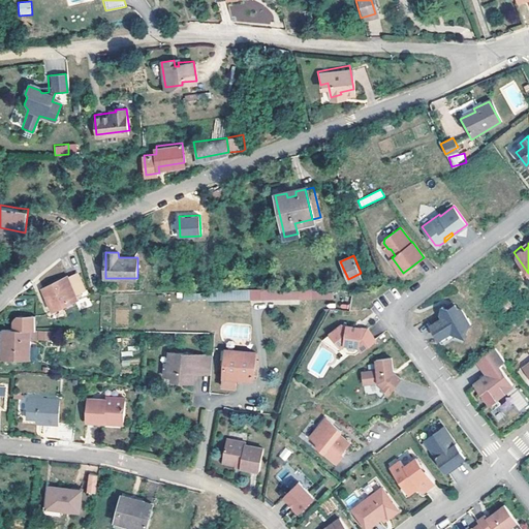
[(83,291),(75,275),(65,279),(65,277),(40,288),(50,311),(60,307),(58,303),(73,296),(83,291)]
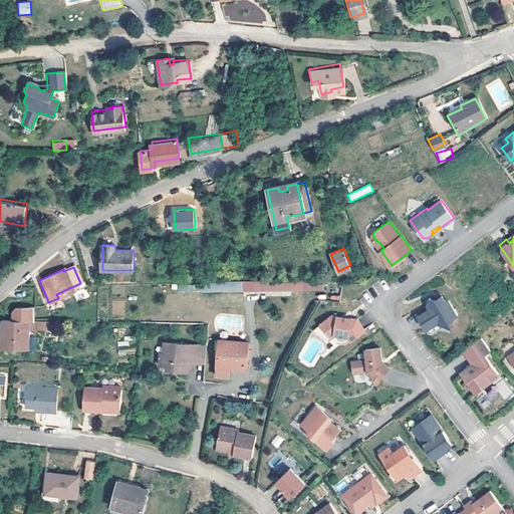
[(299,280),(288,280),(288,290),(300,290),(300,279),(299,280)]
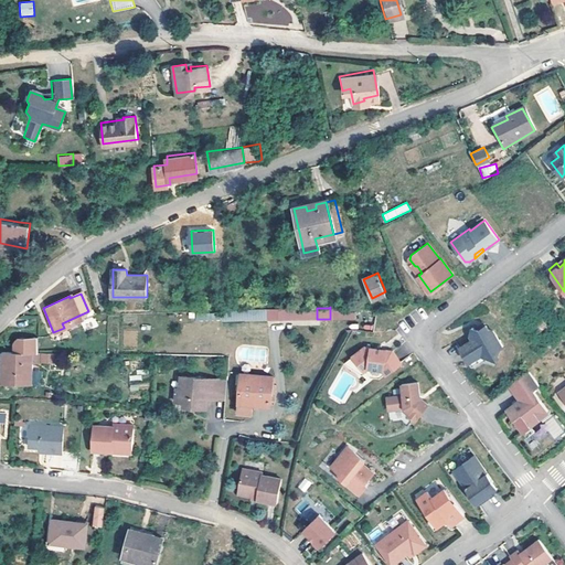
[(275,308),(265,308),(265,319),(276,319),(276,308),(275,308)]
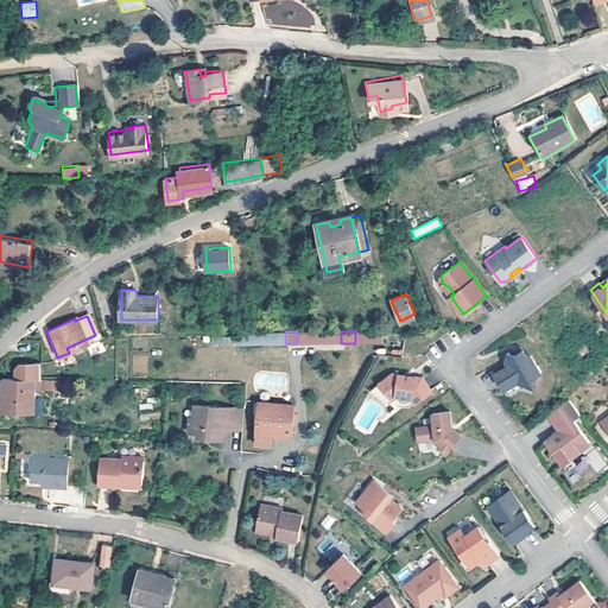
[(341,331),(297,331),(297,343),(341,343),(341,331)]
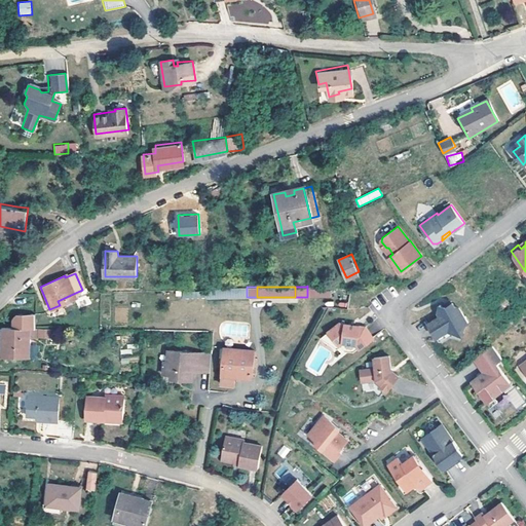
[(75,298),(73,294),(58,301),(60,305),(75,298)]
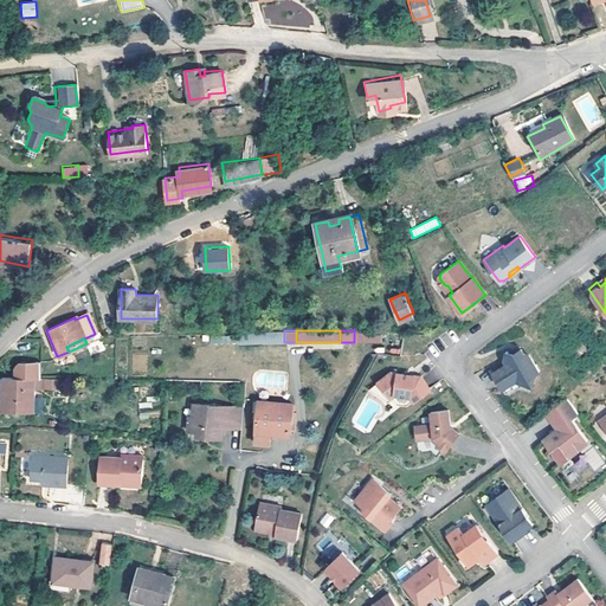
[(492,371),(503,387),(517,379),(533,382),(535,372),(540,371),(529,354),(524,353),(521,348),(514,353),(509,352),(505,350),(504,359),(507,362),(492,371)]
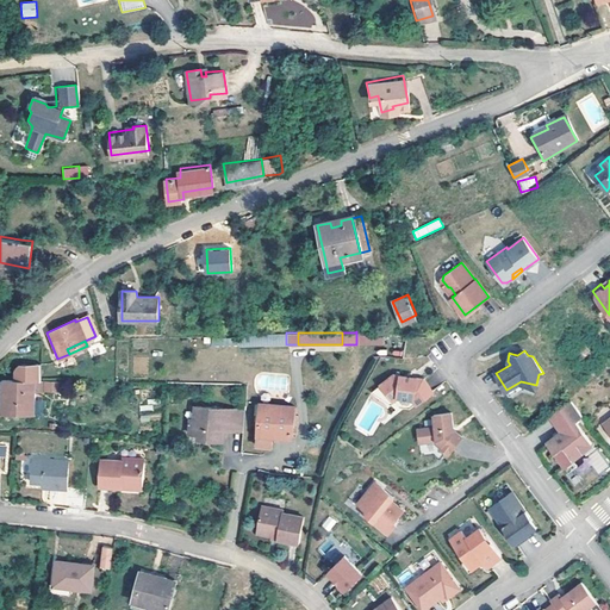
[(43,381),(42,381),(41,381),(41,365),(20,365),(16,369),(16,381),(2,380),(1,392),(5,392),(4,400),(1,400),(1,414),(35,412),(36,392),(43,392),(43,381)]
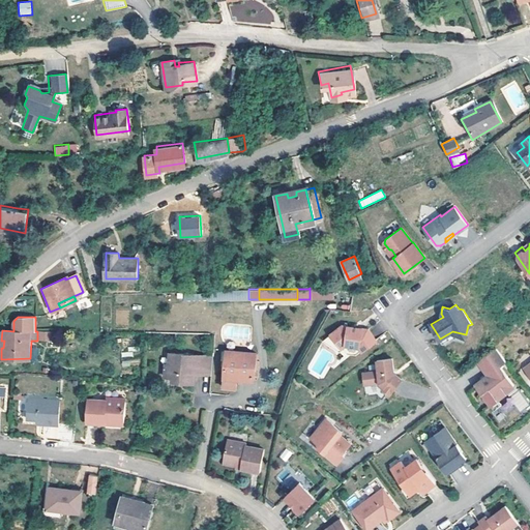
[(342,325),(330,333),(341,347),(346,343),(359,345),(362,350),(376,340),(367,328),(342,325)]
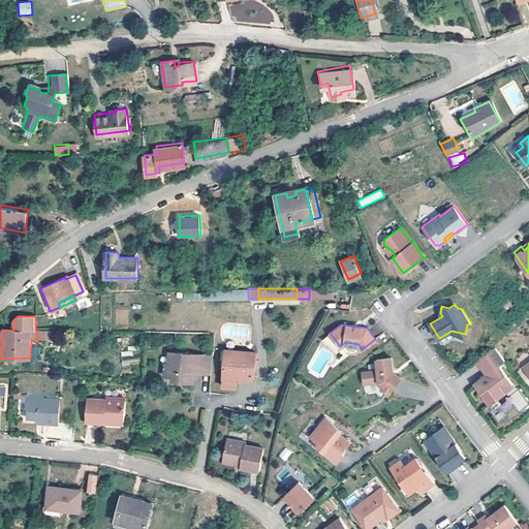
[(49,331),(39,331),(39,339),(49,339),(49,331)]
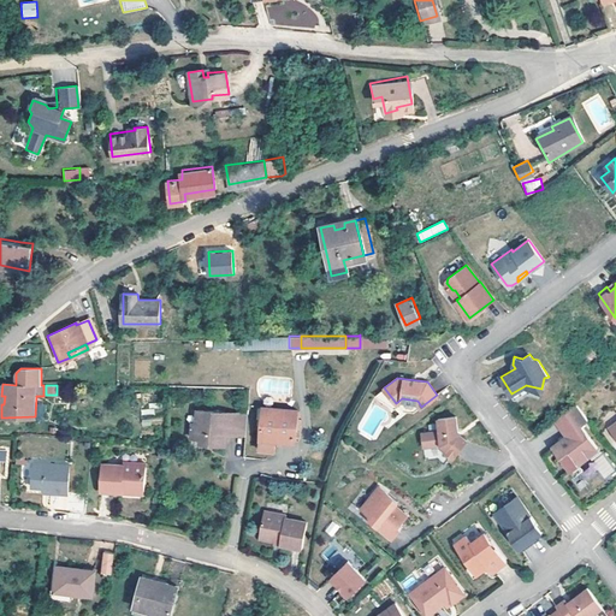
[(526,385),(511,394),(515,398),(526,391),(539,395),(542,389),(526,385)]
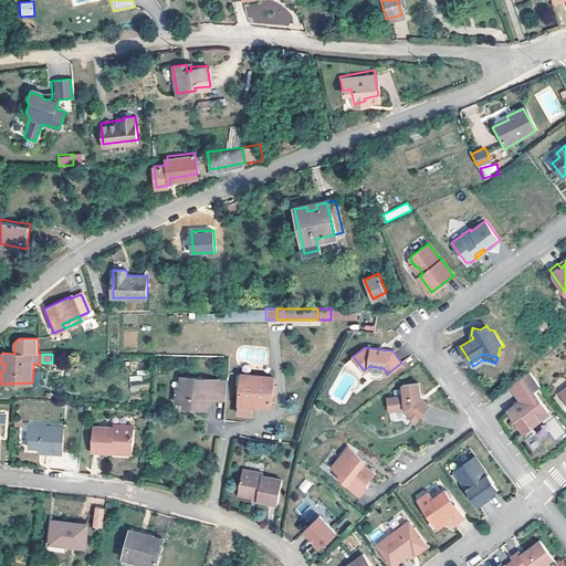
[(353,356),(344,364),(360,374),(364,370),(353,356)]
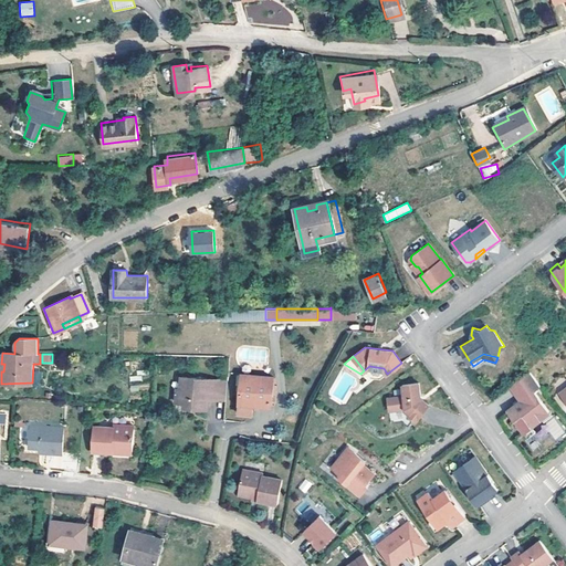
[(541,385),(530,370),(510,385),(521,399),(507,409),(528,437),(536,431),(532,426),(543,418),(545,421),(553,415),(534,390),(541,385)]
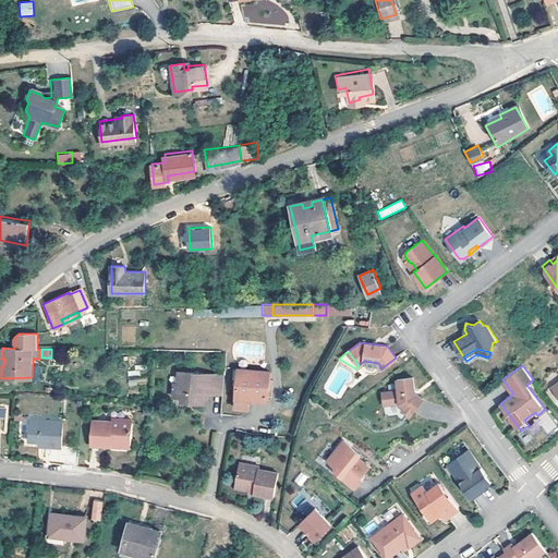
[(268,371),(237,368),(233,409),(246,409),(247,400),(266,400),(268,371)]
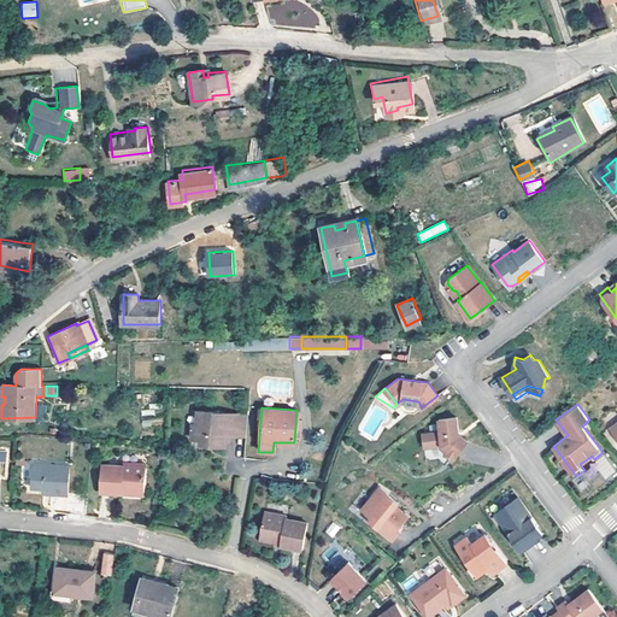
[(245,415),(195,410),(194,423),(191,423),(191,438),(210,439),(210,444),(223,444),(224,434),(244,435),(245,415)]
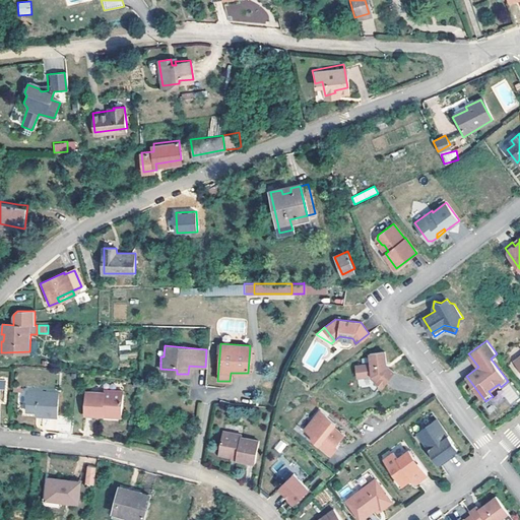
[(356,378),(371,376),(378,380),(376,383),(384,387),(393,372),(385,367),(382,351),(368,353),(369,364),(354,367),(356,378)]
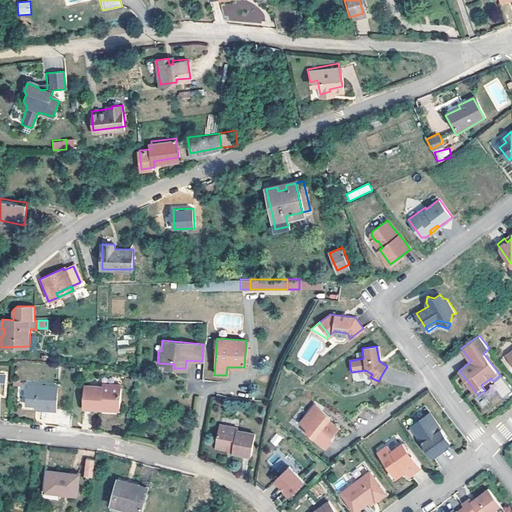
[(482,407),(499,394),(502,398),(511,391),(501,378),(475,398),(482,407)]
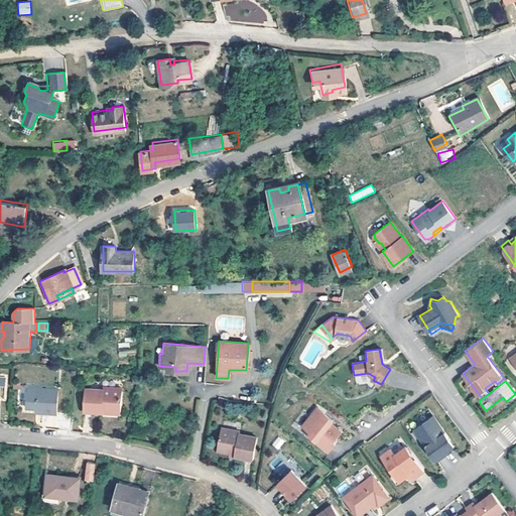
[(57,388),(27,387),(26,407),(38,408),(38,412),(56,413),(57,388)]
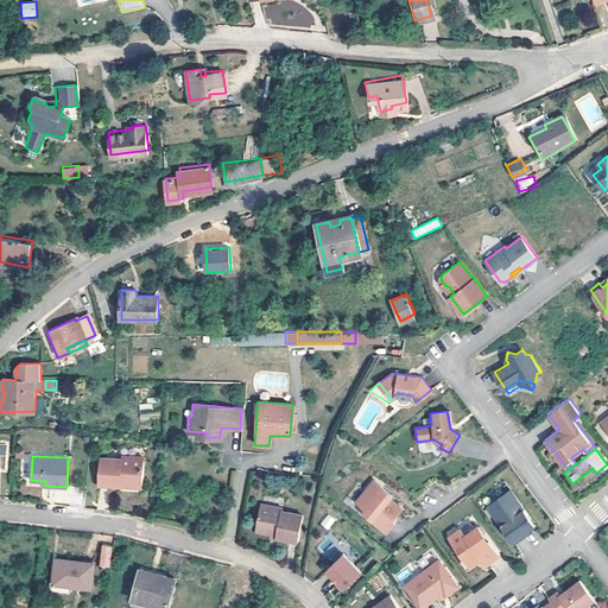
[(144,457),(121,456),(121,458),(99,457),(97,485),(121,486),(121,481),(141,482),(144,457)]
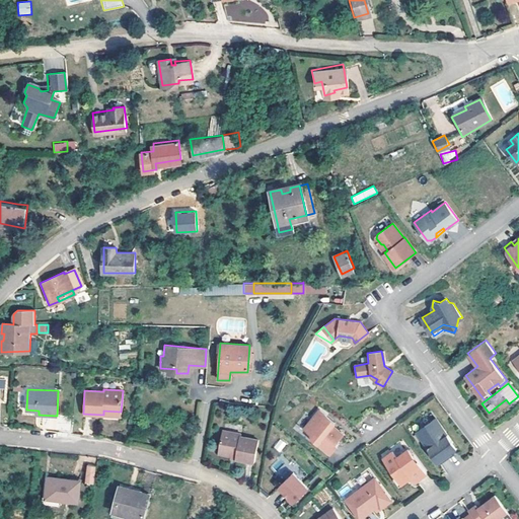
[(326,415),(319,409),(304,427),(313,435),(311,437),(330,453),(338,445),(336,443),(344,433),(334,424),(326,419),(327,417),(326,415)]
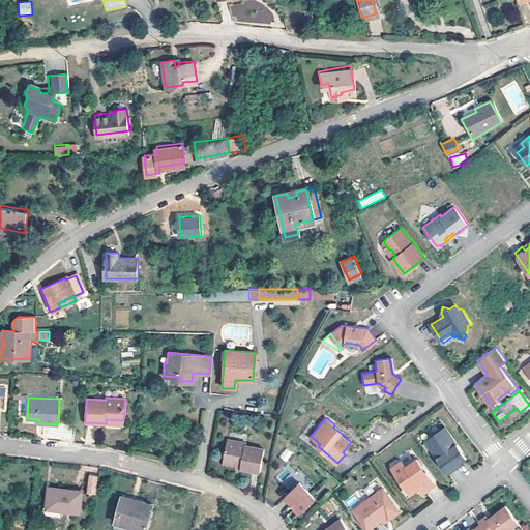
[(342,431),(333,423),(334,425),(333,428),(341,433),(342,431)]
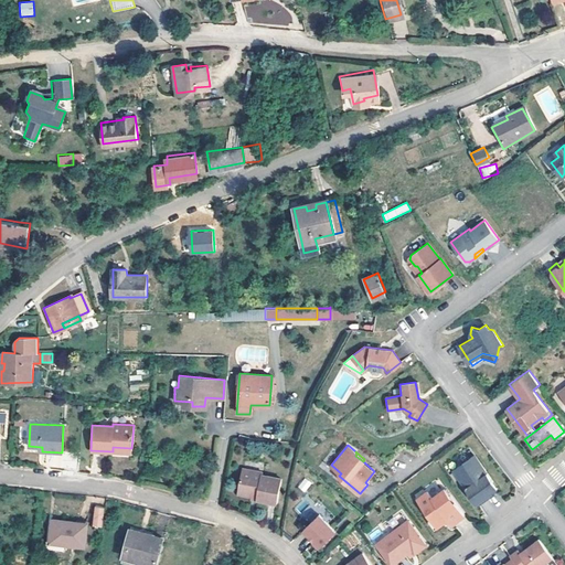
[(473,455),(452,469),(476,501),(491,491),(487,484),(492,480),(473,455)]
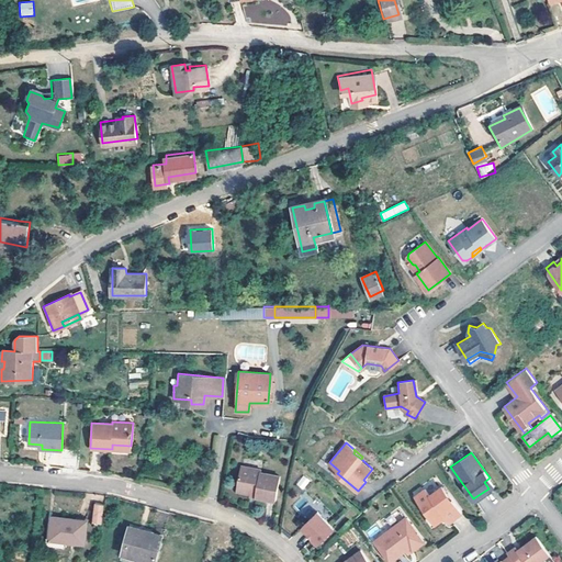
[(260,467),(239,464),(236,489),(249,491),(254,492),(254,494),(274,498),(277,485),(279,474),(259,471),(260,467)]
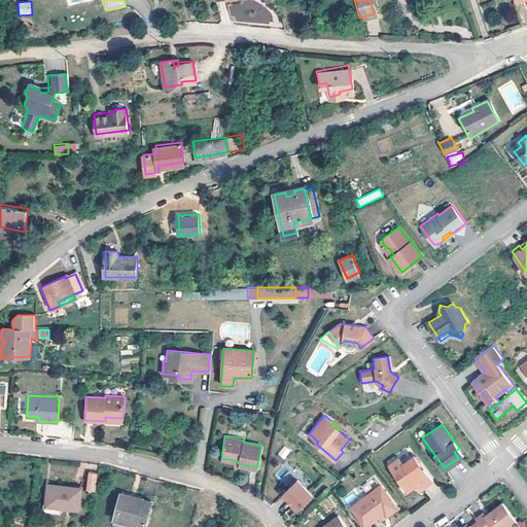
[(290,449),(285,445),(280,452),(285,456),(290,449)]
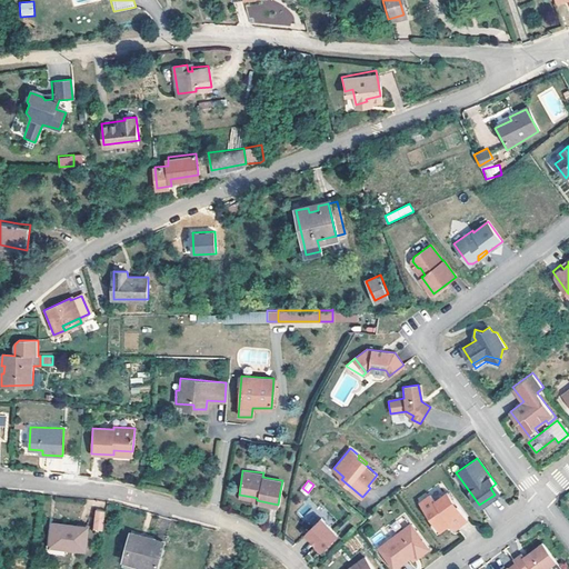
[(496,483),(490,488),(495,495),(500,490),(496,483)]
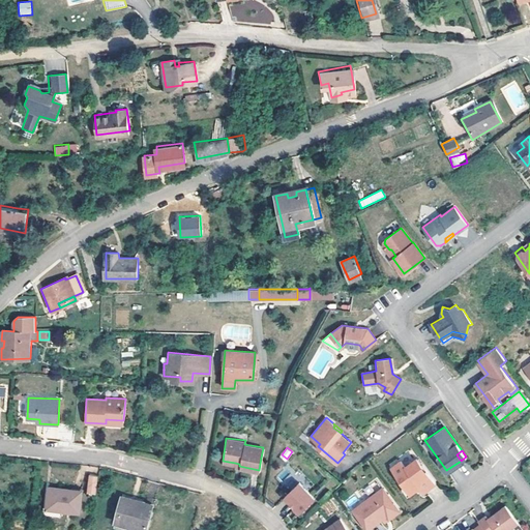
[(423,492),(436,482),(417,457),(406,466),(402,460),(391,467),(404,486),(402,488),(408,495),(420,487),(423,492)]
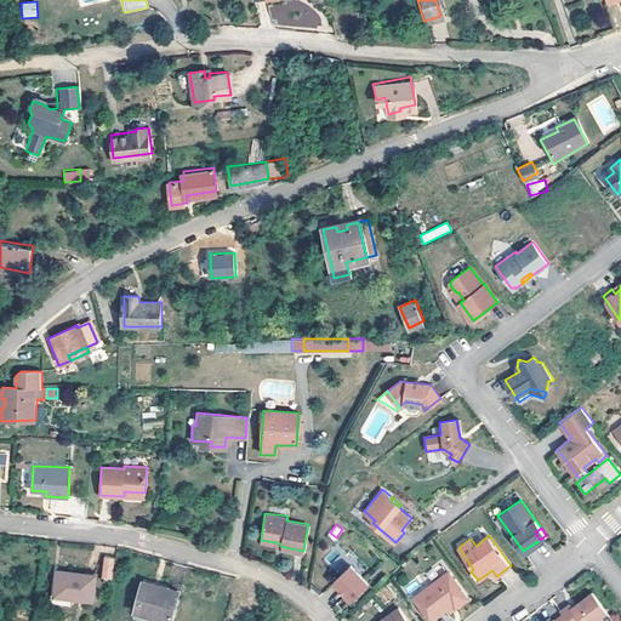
[(115,556),(103,553),(101,575),(113,576),(115,556)]
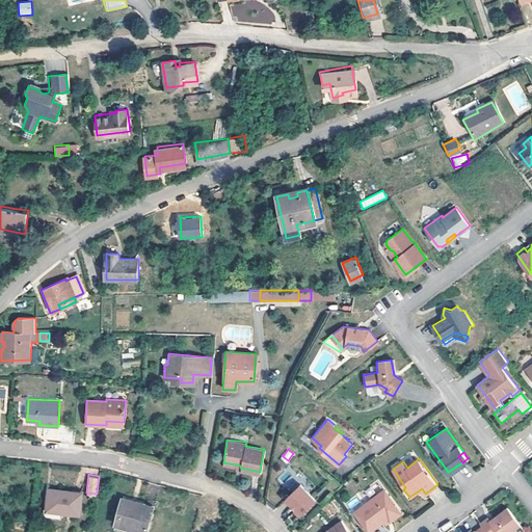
[(300,483),(286,498),(301,513),(316,499),(300,483)]
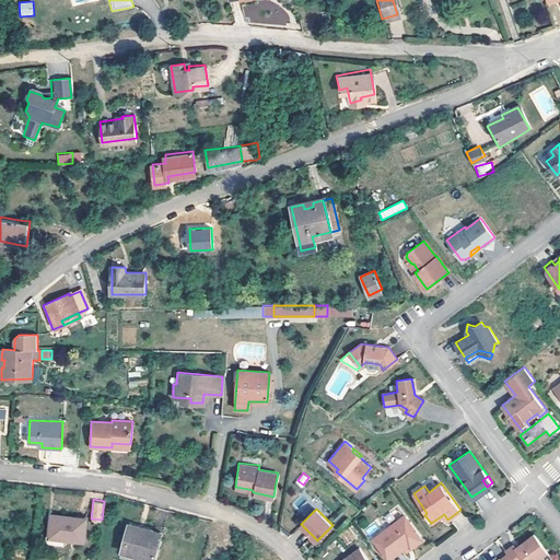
[(85,517),(51,514),(47,545),(63,547),(66,538),(83,540),(85,517)]
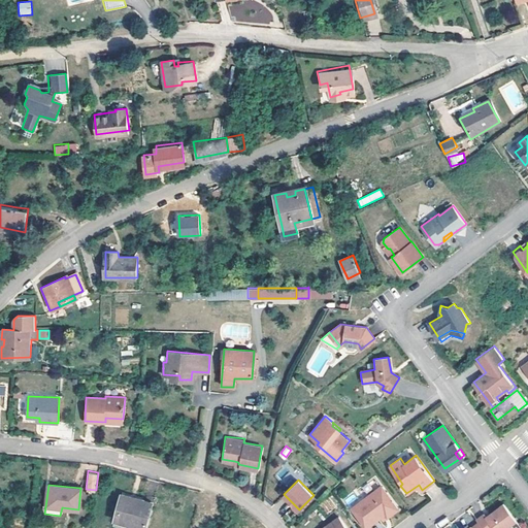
[(382,485),(352,507),(366,527),(381,517),(386,514),(388,517),(398,508),(382,485)]
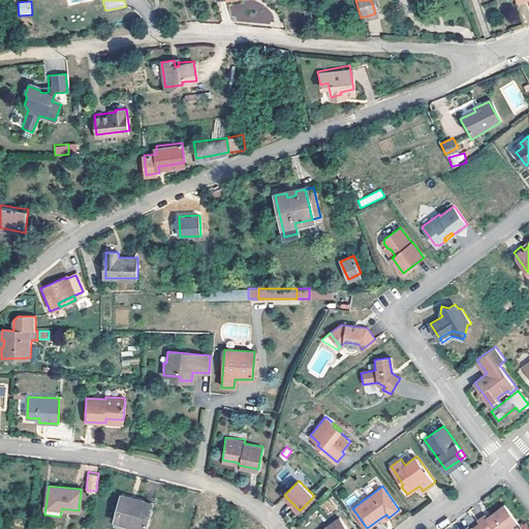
[(131,496),(121,494),(115,520),(146,527),(152,501),(135,497),(135,499),(130,498),(131,496)]
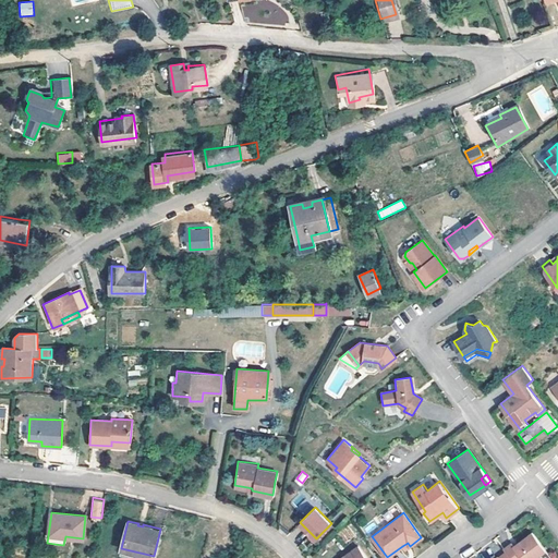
[(505,550),(510,557),(534,557),(546,549),(532,531),(513,545),(511,542),(504,548),(505,550)]
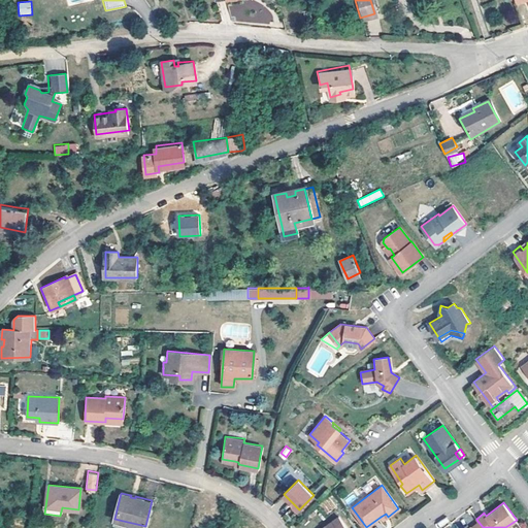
[(348,527),(339,516),(322,527),(348,527)]
